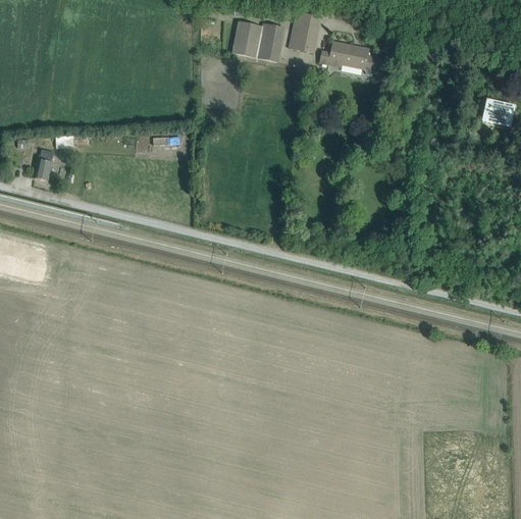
[(312,52),(318,26),(320,16),(296,11),(288,47),(312,52)]
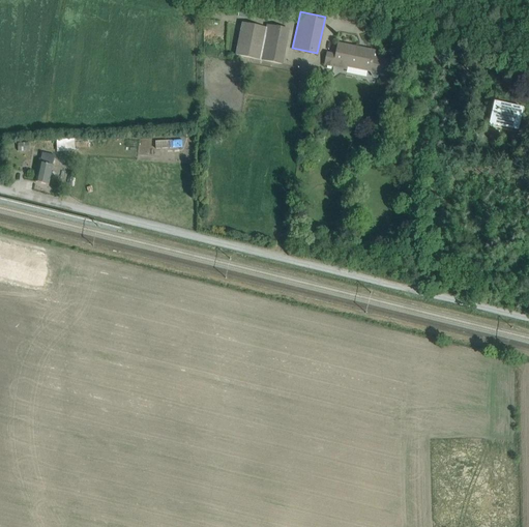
[(260,58),(266,26),(241,21),(235,53),(260,58)]
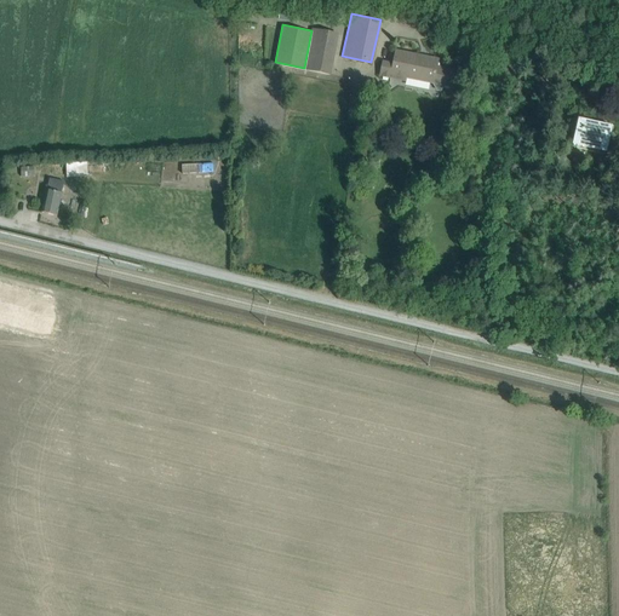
[(338,32),(311,27),(311,30),(304,68),(331,73),(338,32)]
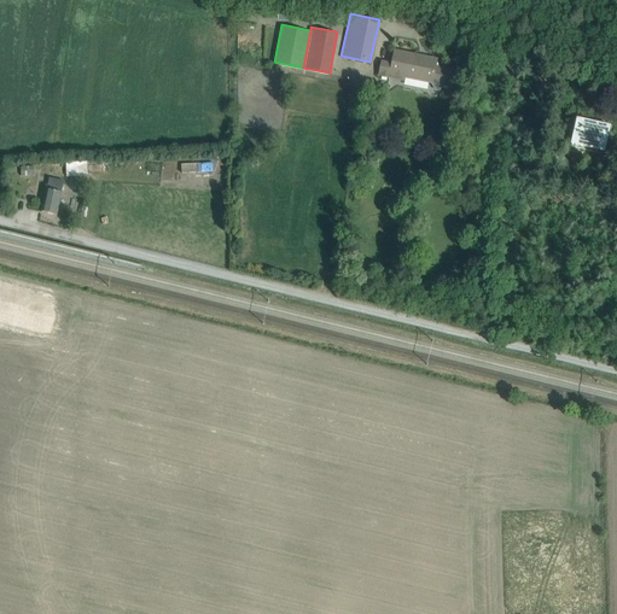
[(380,59),(378,71),(378,72),(405,79),(405,75),(429,80),(429,81),(432,81),(435,87),(437,88),(438,87),(442,85),(443,83),(449,85),(453,66),(435,63),(435,60),(423,58),(421,59),(417,58),(418,53),(394,48),(390,62),(380,59)]
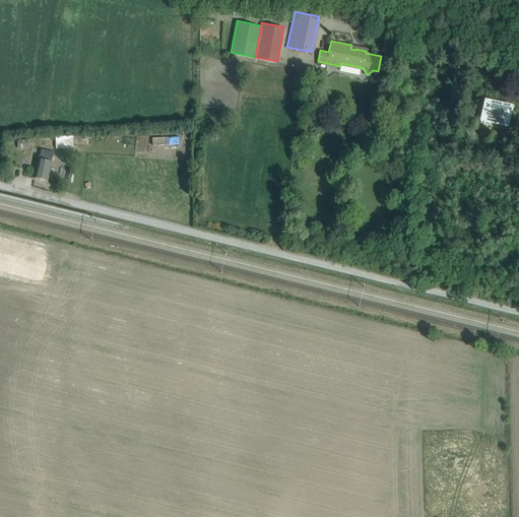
[(484,100),(482,109),(479,121),(506,127),(511,106),(484,100)]
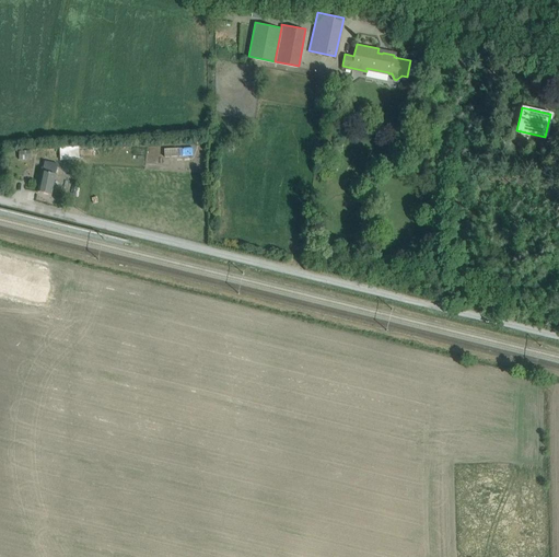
[(50,193),(53,182),(57,162),(44,159),(36,189),(50,193)]
